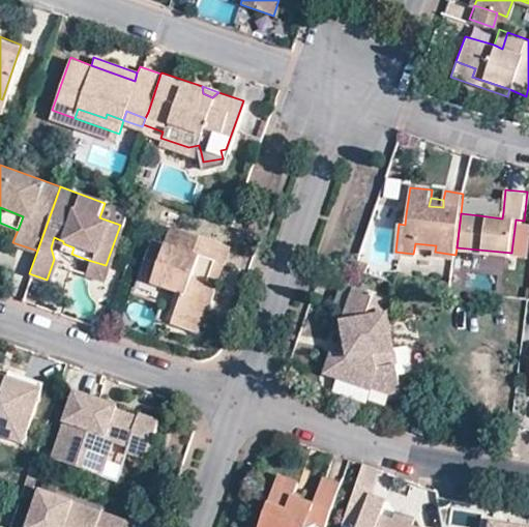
[(502,218),(503,212),(479,209),(479,215),(502,218)]
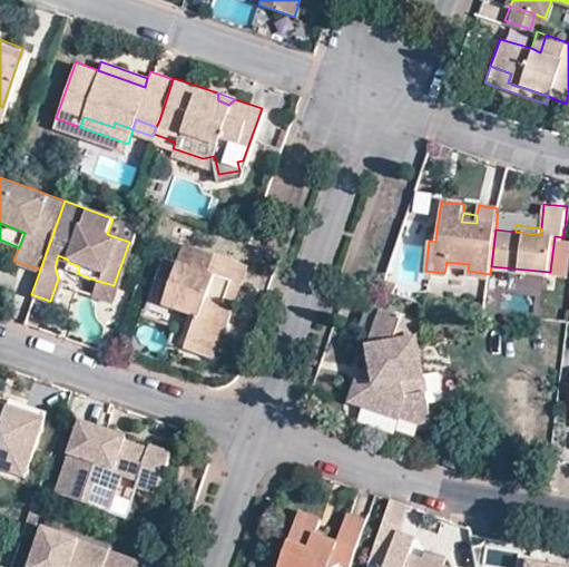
[(184,266),(192,245),(182,242),(174,263),(184,266)]
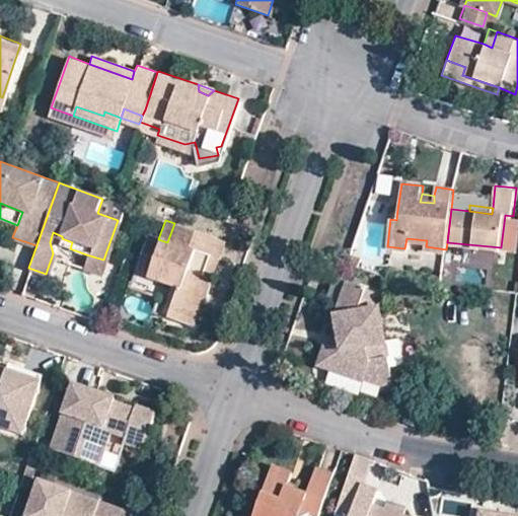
[(167,314),(195,323),(210,280),(201,276),(208,256),(217,260),(224,240),(174,223),(167,242),(158,239),(148,235),(136,272),(177,287),(167,314)]
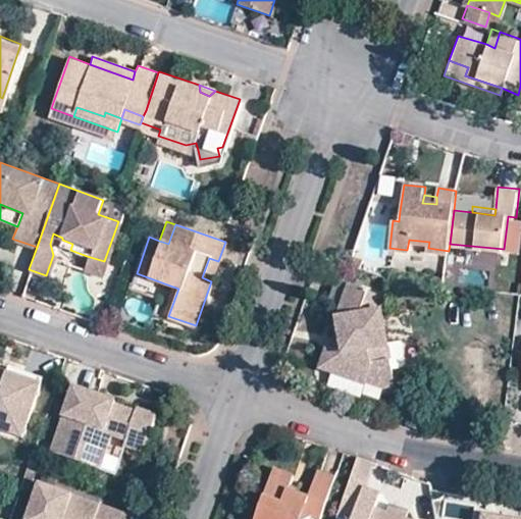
[(72,244),(62,240),(59,247),(70,250),(72,244)]
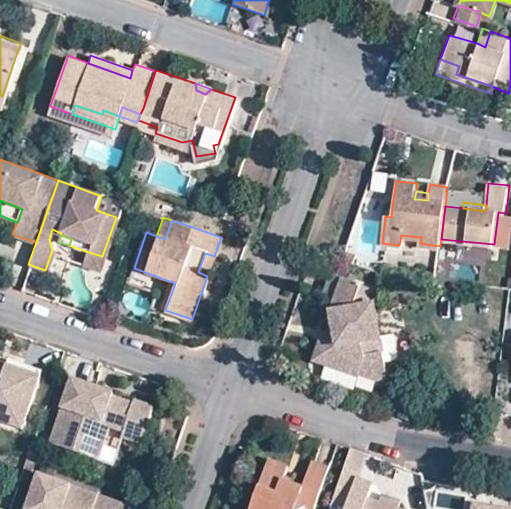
[(102,256),(85,251),(81,264),(98,269),(102,256)]
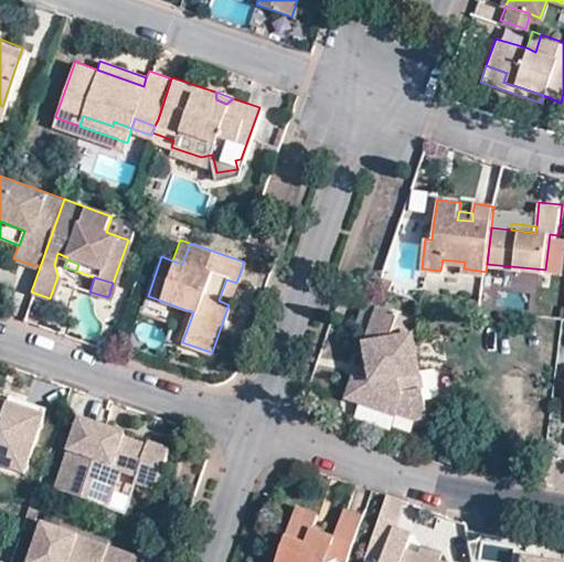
[(219,300),(229,305),(236,283),(226,279),(219,300)]
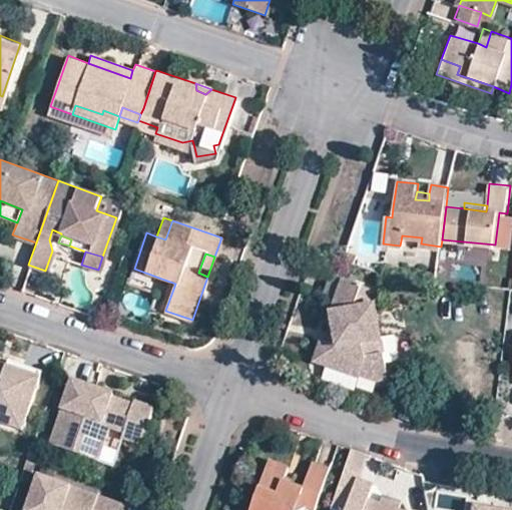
[(374,380),(385,378),(369,290),(331,277),(323,296),(335,300),(331,311),(325,314),(328,321),(331,332),(328,340),(319,364),(354,377),(355,373),(374,380)]
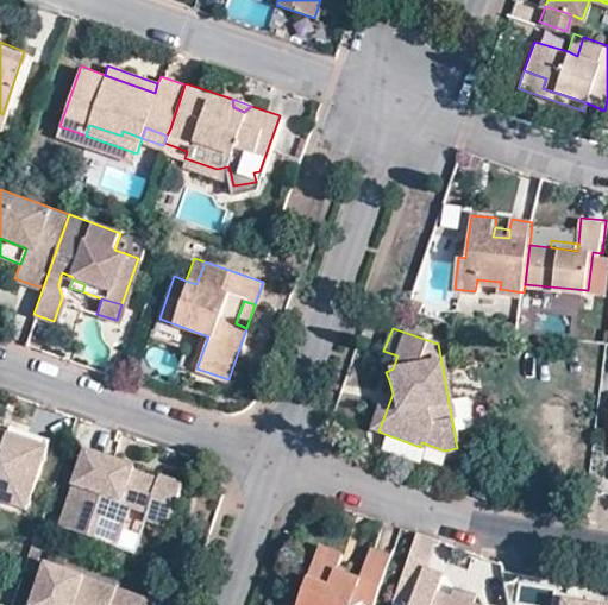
[(393,394),(389,380),(382,399),(389,403),(393,394)]
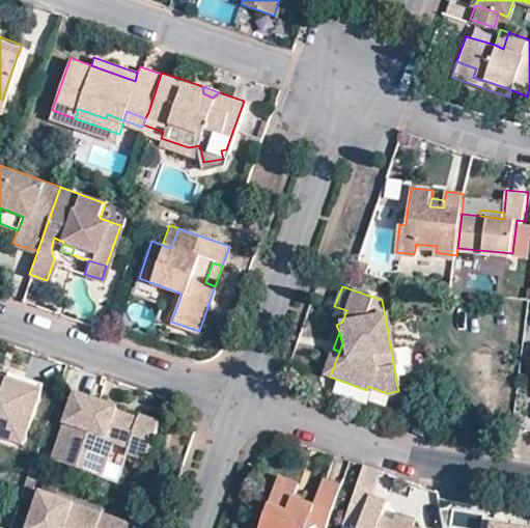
[(4,377),(39,389),(42,382),(7,370),(4,377)]
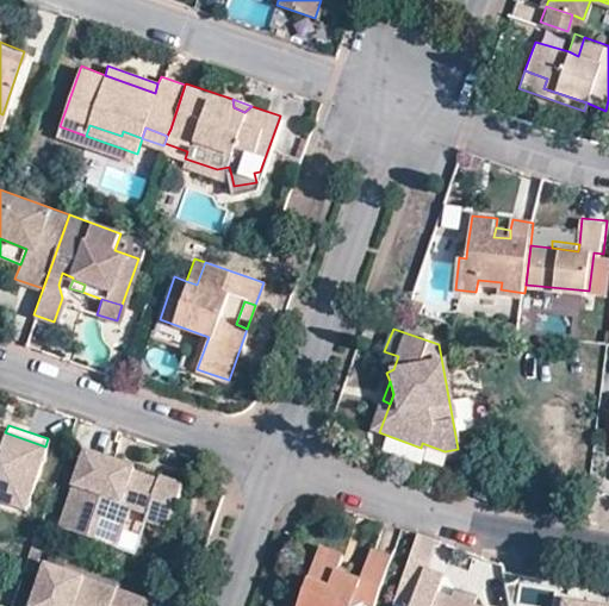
[(0,498),(24,507),(45,447),(5,432),(2,438),(0,437),(0,498)]
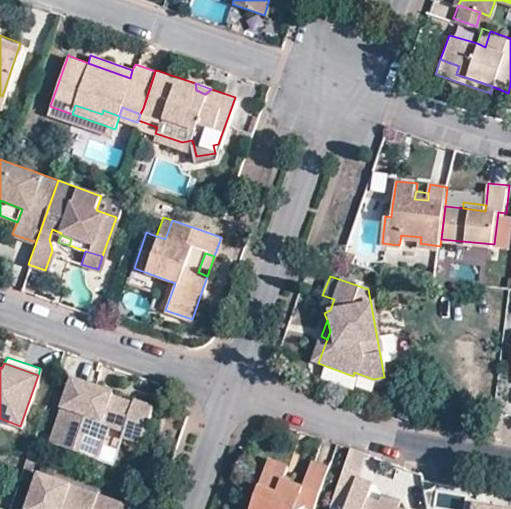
[(54,434),(101,451),(112,419),(129,425),(130,421),(145,426),(151,409),(134,403),(133,405),(112,398),(111,402),(95,396),(97,389),(73,381),(54,434)]
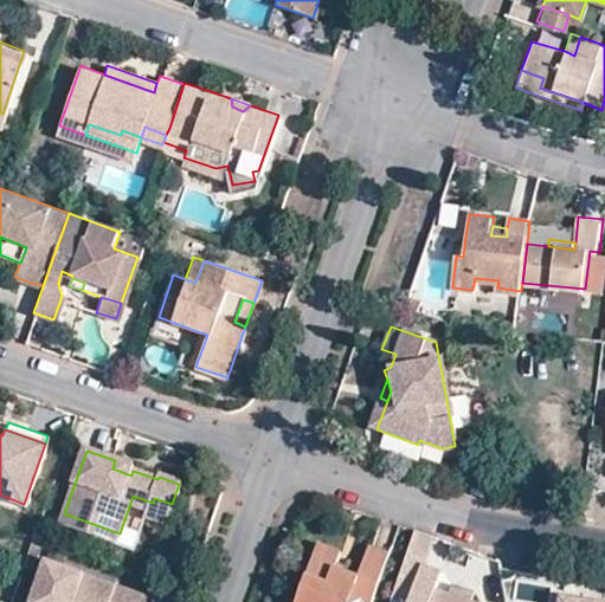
[(132,476),(133,471),(134,467),(115,460),(113,468),(132,476)]
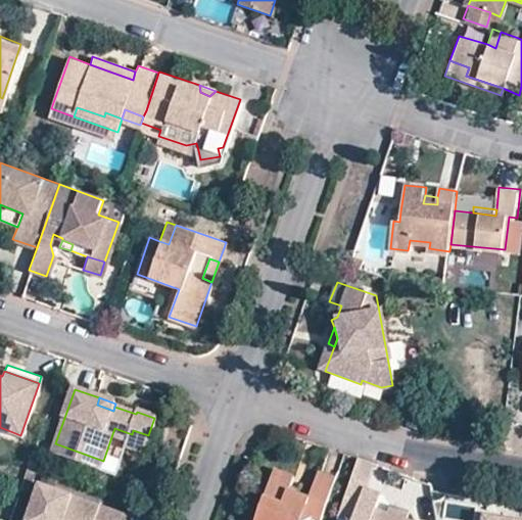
[(133,430),(132,434),(130,439),(145,444),(148,435),(133,430)]
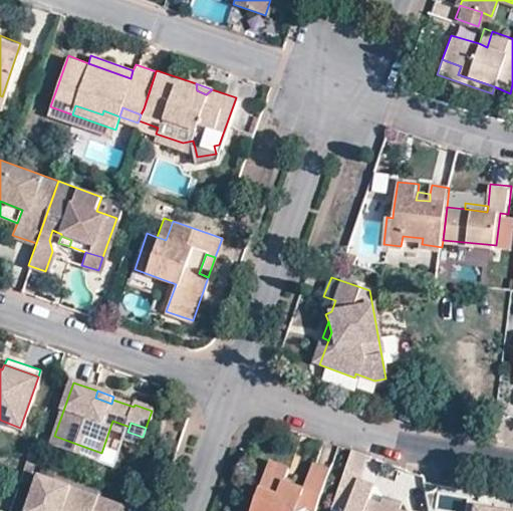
[(354,480),(363,455),(350,450),(341,475),(354,480)]
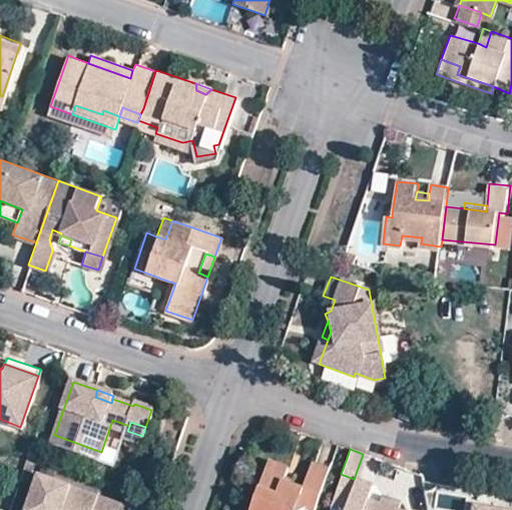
[(248,509),(299,509),(303,508),(310,509),(311,509),(326,468),(310,463),(300,489),(287,485),(280,482),(283,476),(285,467),(266,461),(248,509)]
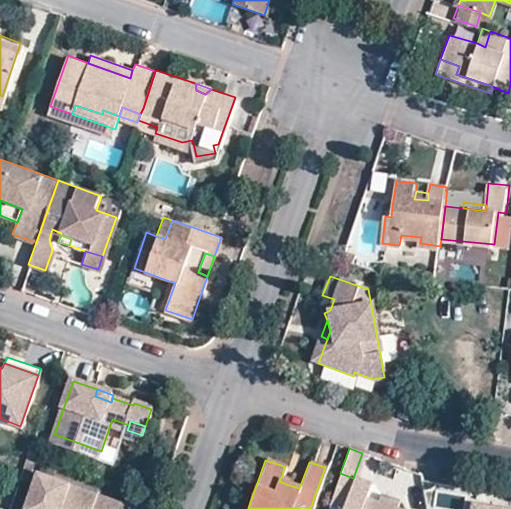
[(37,474),(24,508),(83,508),(84,508),(127,508),(128,506),(37,474)]
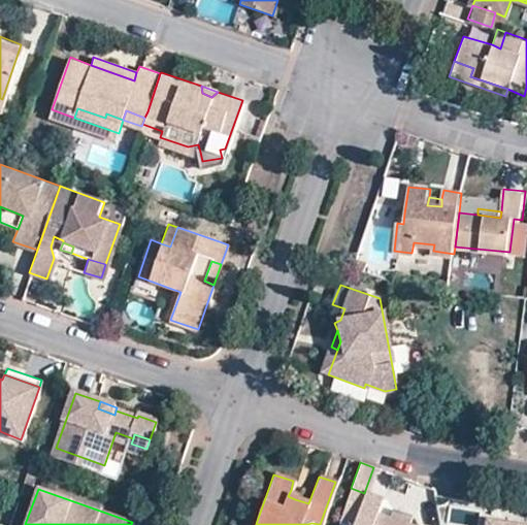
[(288,496),(295,499),(298,492),(291,490),(288,496)]
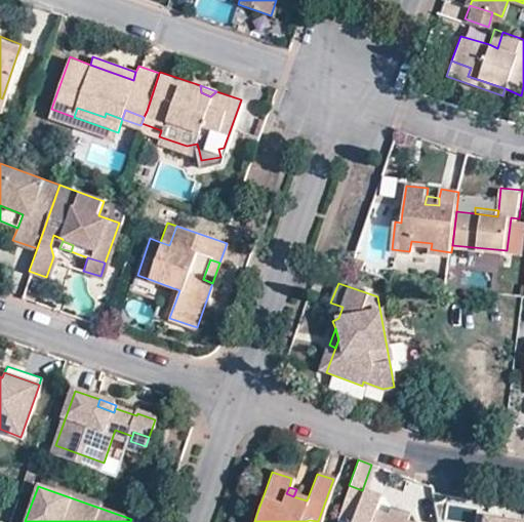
[(404,521),(405,521),(387,516),(373,511),(378,495),(362,490),(351,521),(404,521)]
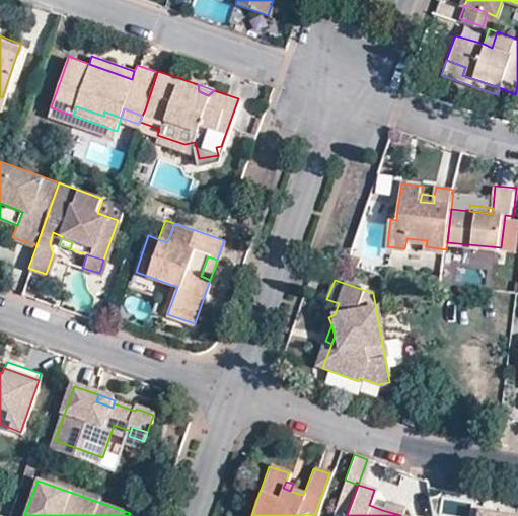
[(382,510),(400,515),(402,507),(384,501),(382,510)]
